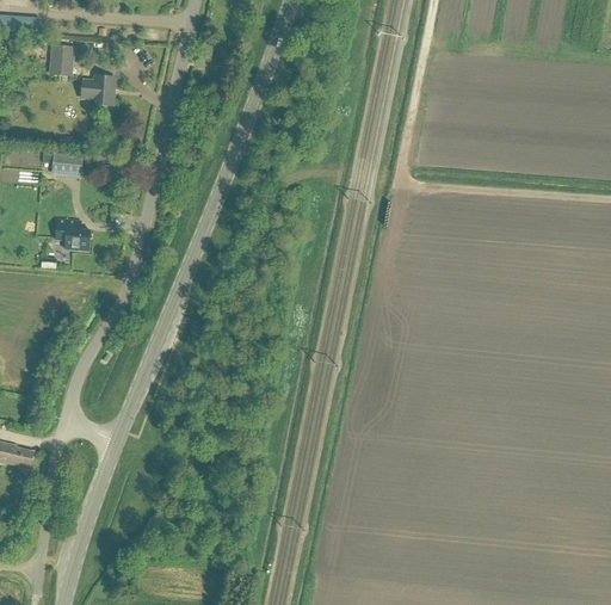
[(73,73),(75,43),(51,42),(50,72),(73,73)]
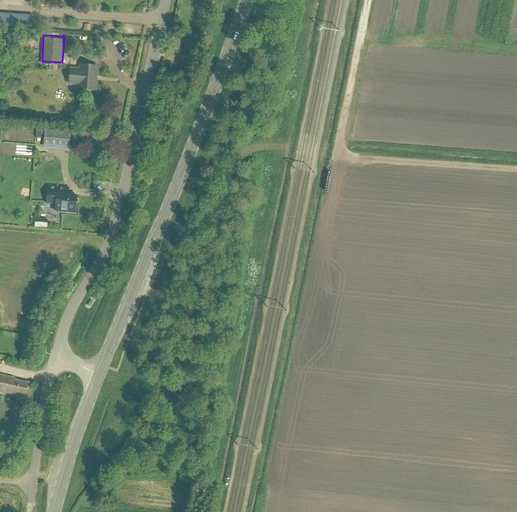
[(189,73),(191,54),(184,53),(182,72),(189,73)]
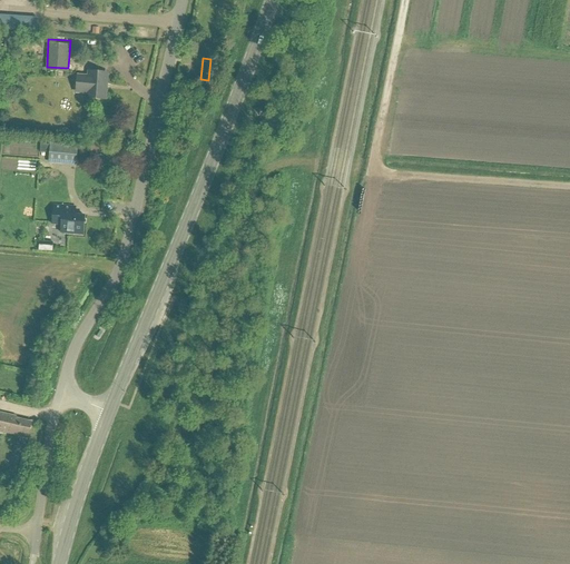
[(105,92),(107,71),(105,69),(90,68),(89,69),(88,72),(78,71),(77,88),(87,89),(87,91),(89,94),(102,95),(105,92)]
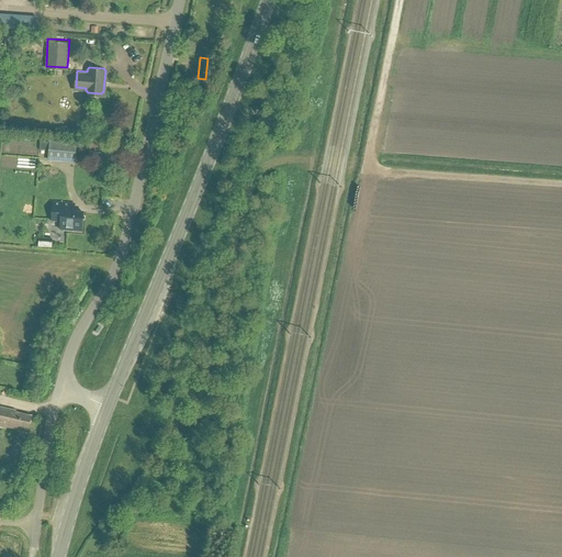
[(76,158),(77,137),(49,135),(47,156),(76,158)]
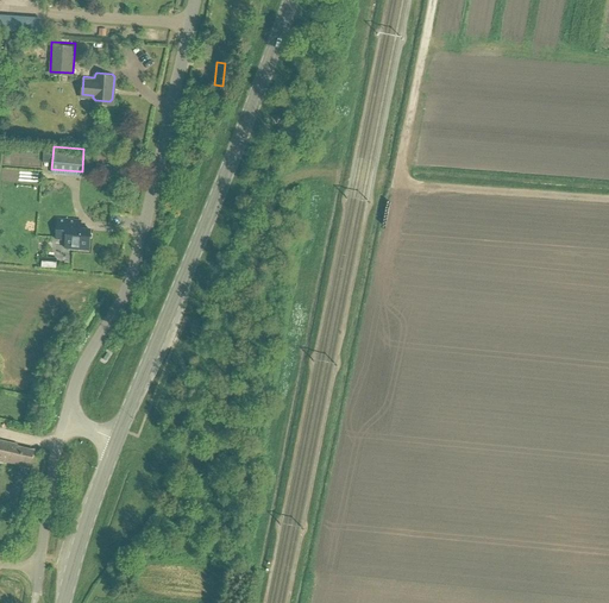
[(88,246),(90,226),(80,225),(81,217),(57,214),(56,234),(66,236),(66,244),(88,246)]
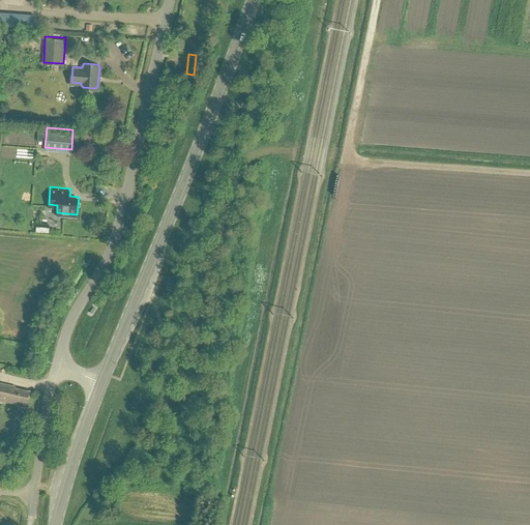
[(42,219),(42,228),(56,227),(56,219),(42,219)]
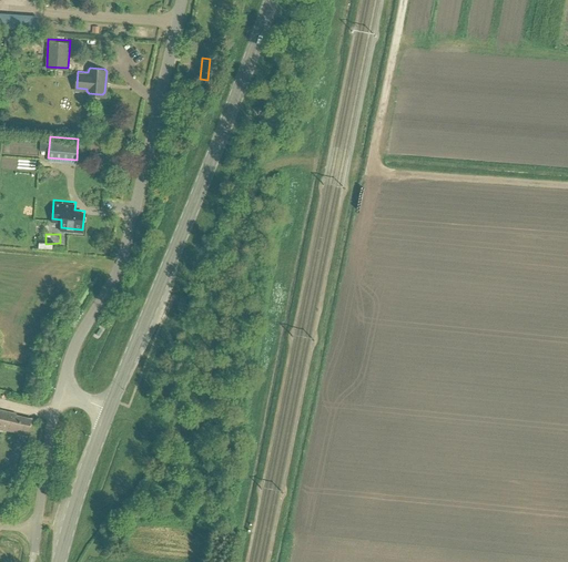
[(0,425),(29,431),(32,416),(16,412),(17,410),(0,406),(0,425)]
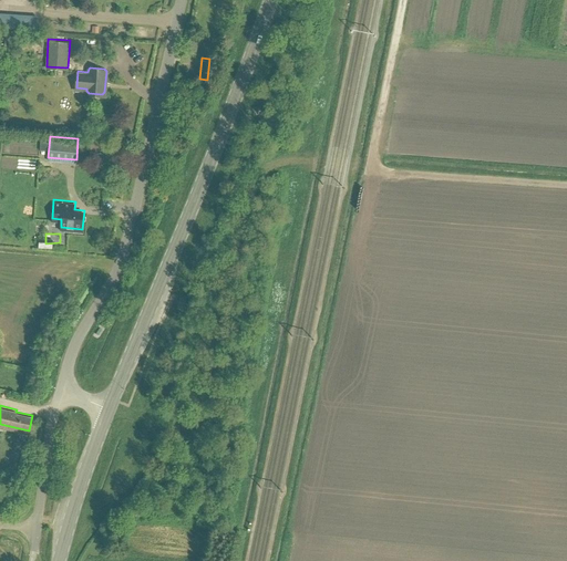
[(200,532),(213,534),(214,522),(202,521),(200,532)]
